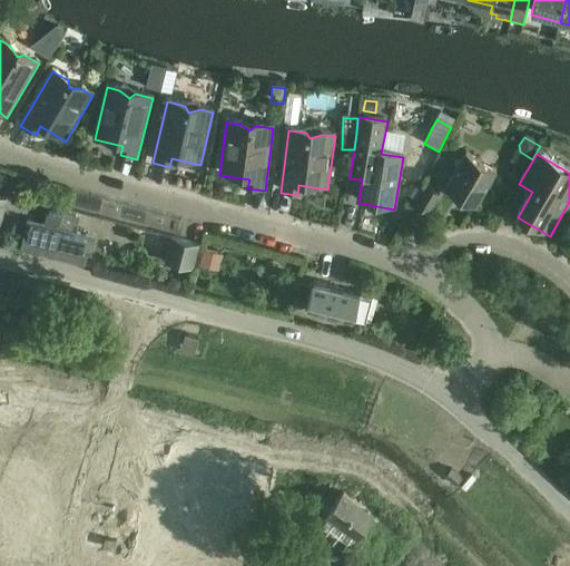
[(467,155),(445,191),(475,210),(497,173),(467,155)]
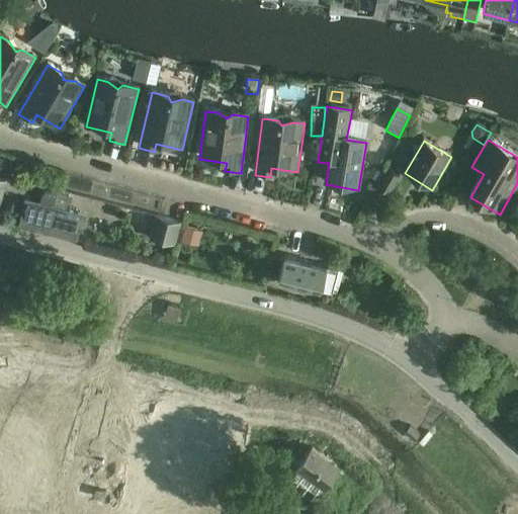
[(0,161),(0,173),(8,176),(11,164),(0,161)]
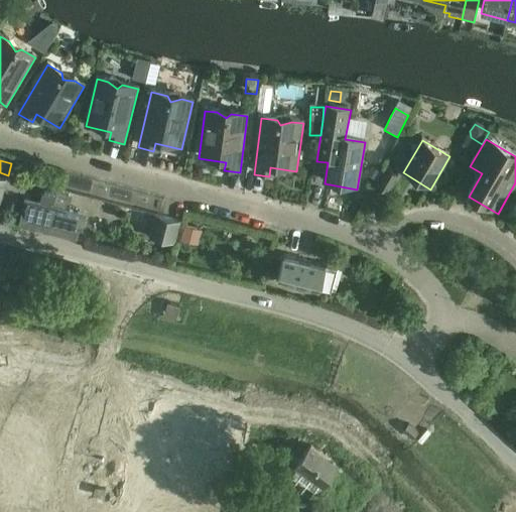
[(387,170),(376,188),(388,196),(398,177),(387,170)]
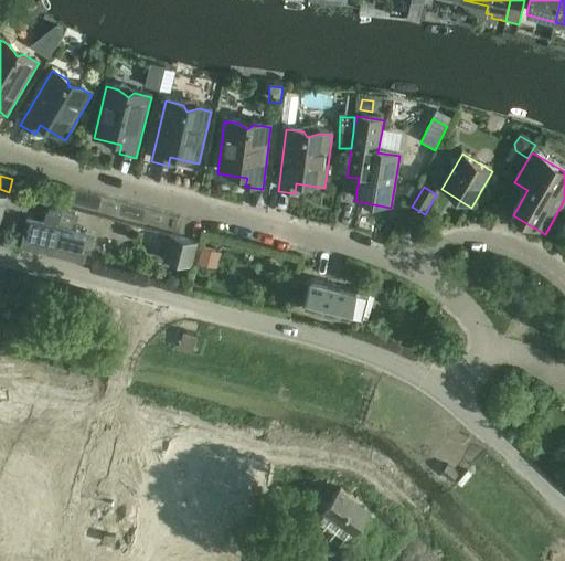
[(27,221),(20,250),(50,257),(61,213),(48,210),(43,225),(27,221)]
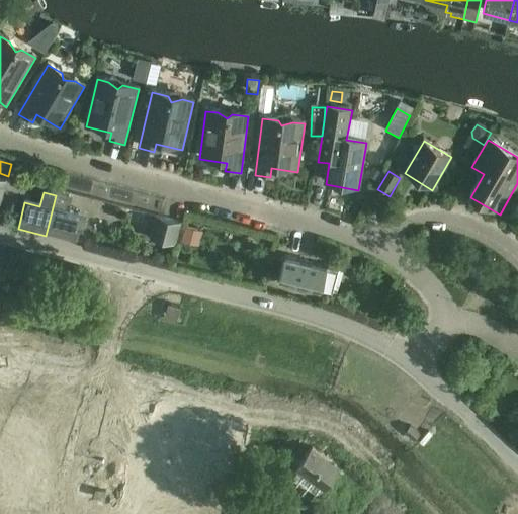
[(56,195),(46,236),(75,243),(79,228),(83,229),(86,219),(65,213),(69,198),(57,195),(56,195)]
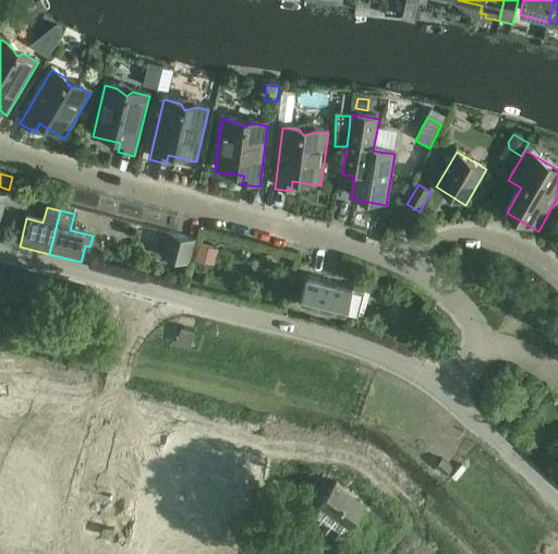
[(158,232),(154,249),(164,251),(167,237),(168,235),(158,232)]
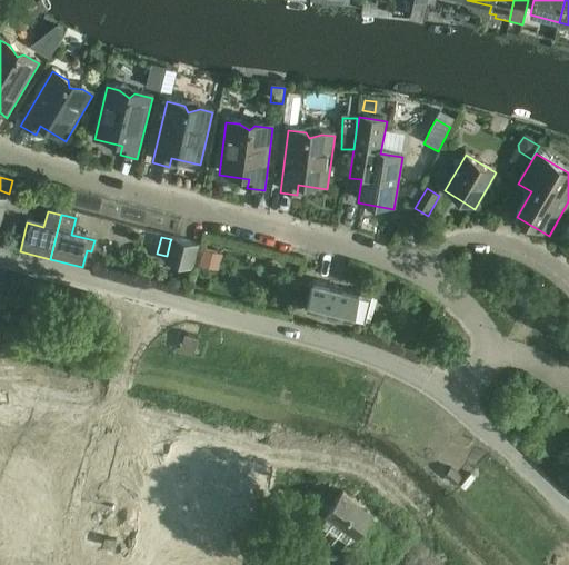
[(165,265),(192,273),(199,247),(171,239),(170,241),(167,256),(165,265)]
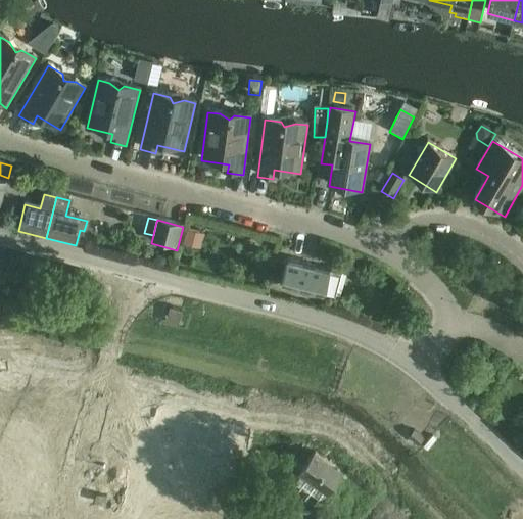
[(187,228),(183,244),(196,248),(200,232),(187,228)]
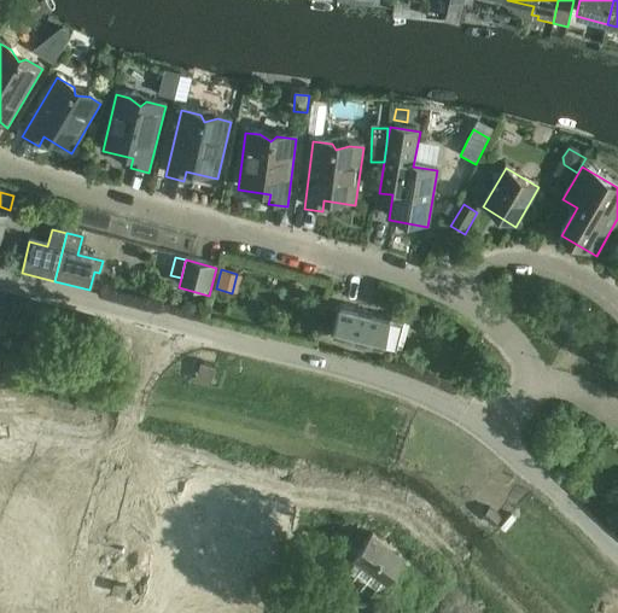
[(333,338),(389,352),(397,354),(404,323),(340,308),(333,338)]
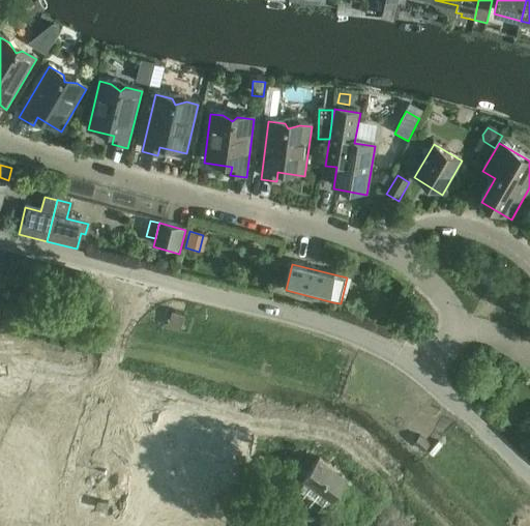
[(79,313),(75,325),(86,328),(90,316),(79,313)]
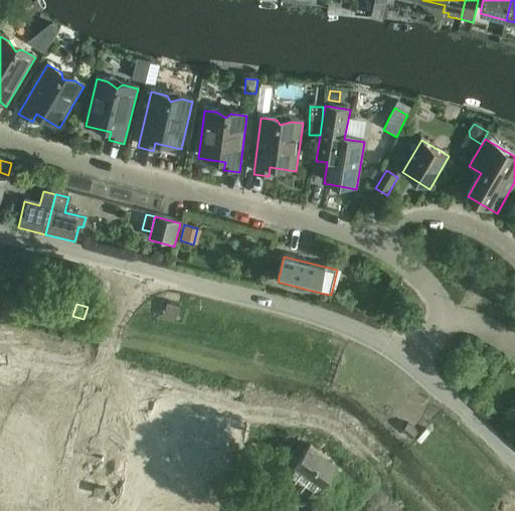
[(4,383),(1,395),(9,397),(12,385),(4,383)]
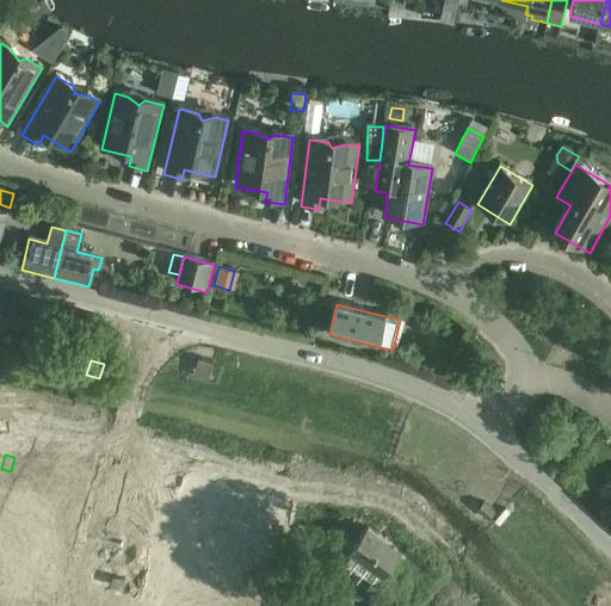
[(48,490),(41,521),(84,532),(91,501),(48,490)]
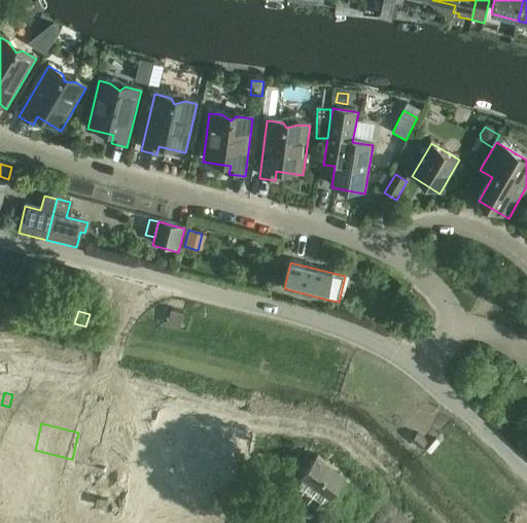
[(4,429),(1,441),(8,443),(11,431),(4,429)]
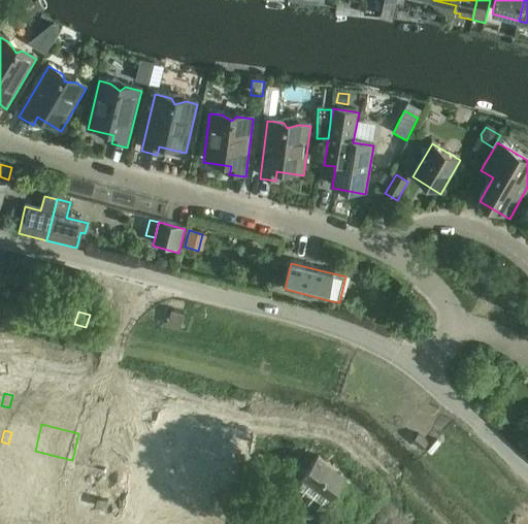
[(418,436),(411,443),(414,445),(421,452),(427,445),(420,438),(418,436)]
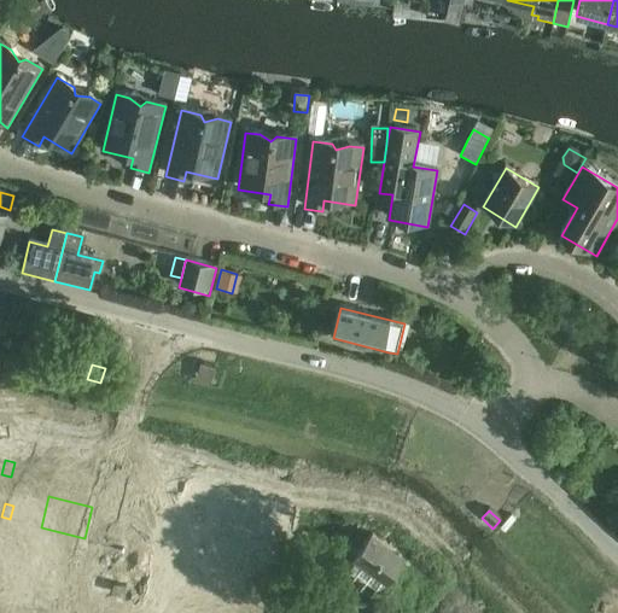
[(1,517),(0,519),(0,531),(6,533),(10,519),(1,517)]
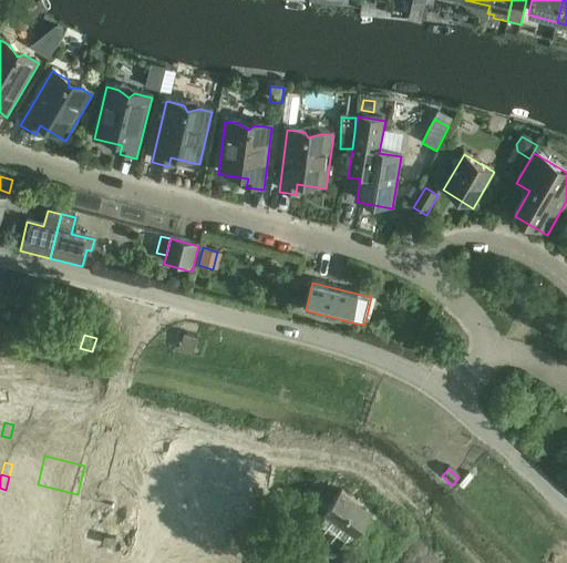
[(38,484),(30,513),(70,523),(78,494),(38,484)]
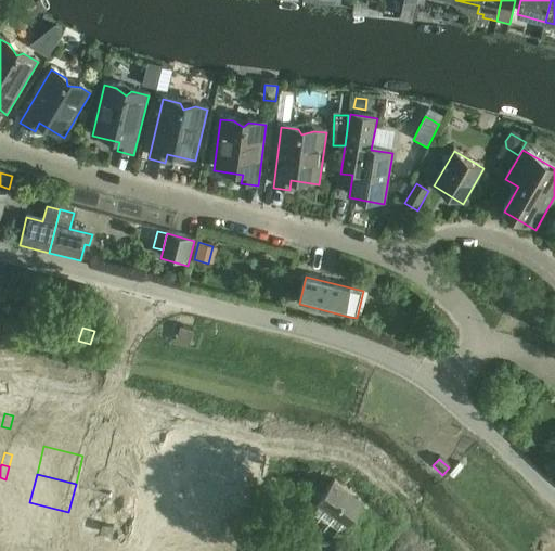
[(318,496),(307,510),(320,520),(321,519),(341,534),(347,526),(364,503),(334,482),(322,498),(318,496)]
